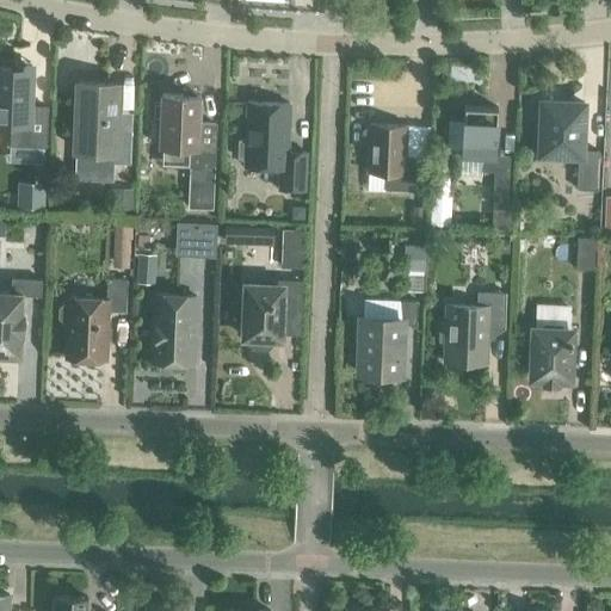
[(47,107),(30,106),(31,68),(0,67),(0,121),(12,122),(11,140),(26,140),(26,146),(45,146),(47,107)]
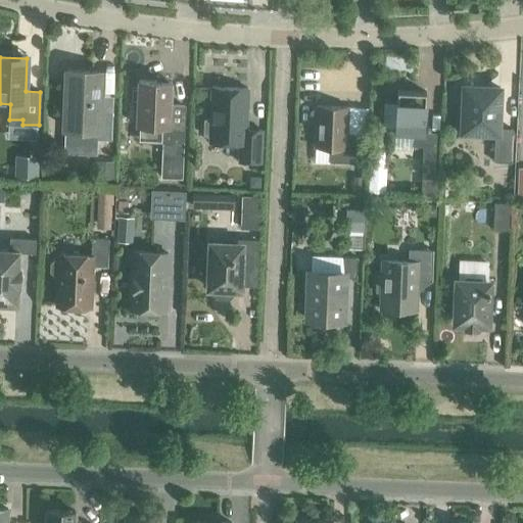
[(96,140),(111,140),(112,113),(98,113),(100,73),(67,70),(64,128),(96,130),(96,140)]
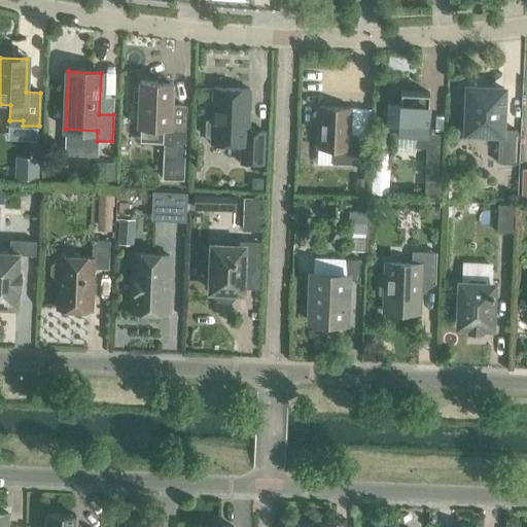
[(139,81),(139,89),(132,89),(132,101),(138,101),(137,126),(151,127),(151,143),(164,144),(163,178),(182,179),(184,127),(170,127),(172,82),(139,81)]
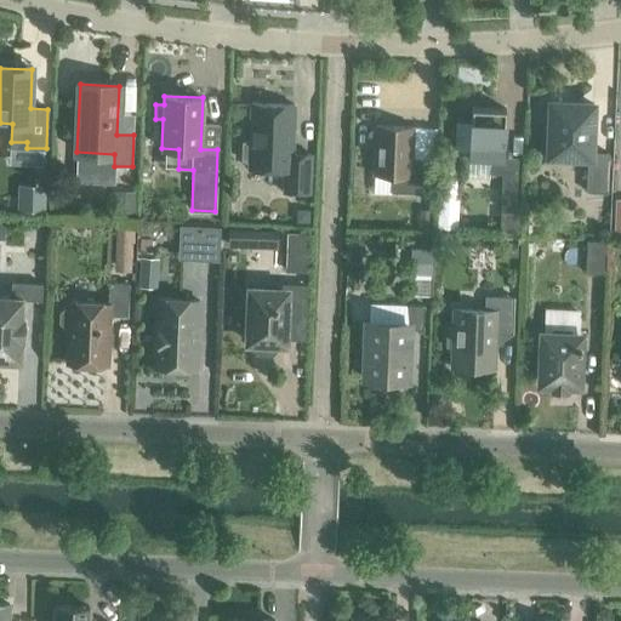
[(550,102),(548,132),(542,131),(541,163),(563,164),(563,157),(587,158),(586,192),(607,192),(609,153),(591,153),(593,104),(550,102)]
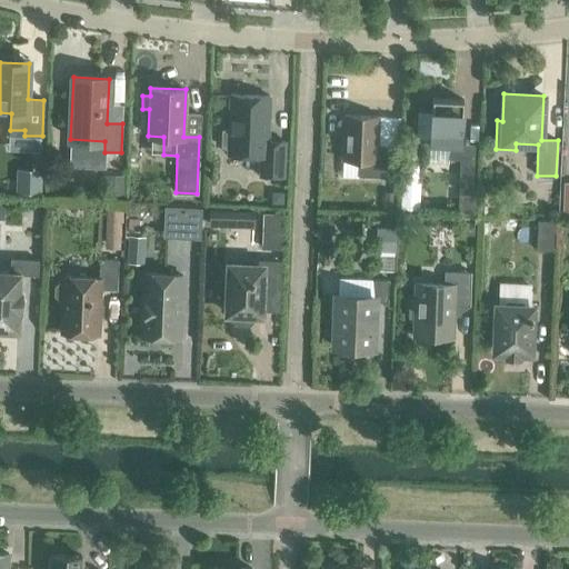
[(230,95),(229,129),(223,131),(222,146),(228,148),(228,155),(260,156),(259,176),(282,177),(285,141),(268,141),(269,97),(230,95)]
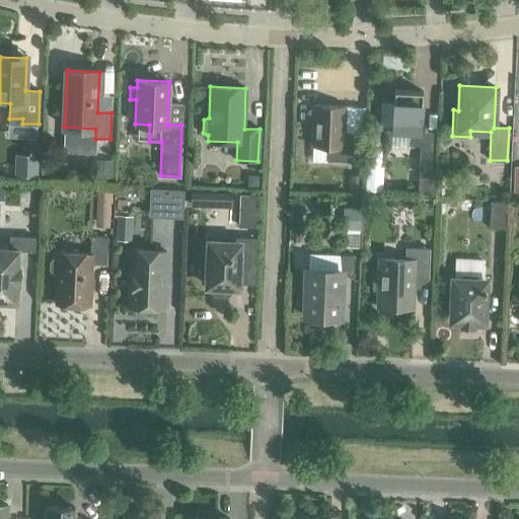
[(393,90),(392,132),(410,133),(409,145),(420,146),(422,91),(393,90)]
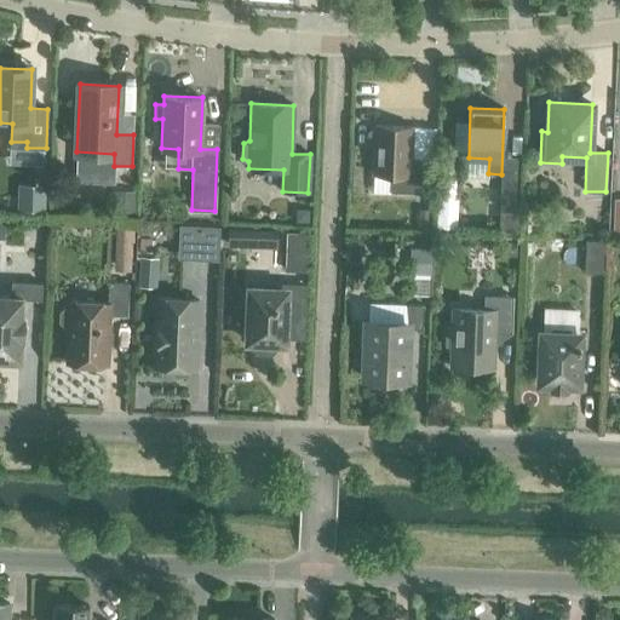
[(390,191),(424,194),(425,159),(411,159),(412,127),(375,126),(375,131),(371,131),(367,133),(367,144),(371,148),(374,148),(373,174),(391,174),(390,191)]
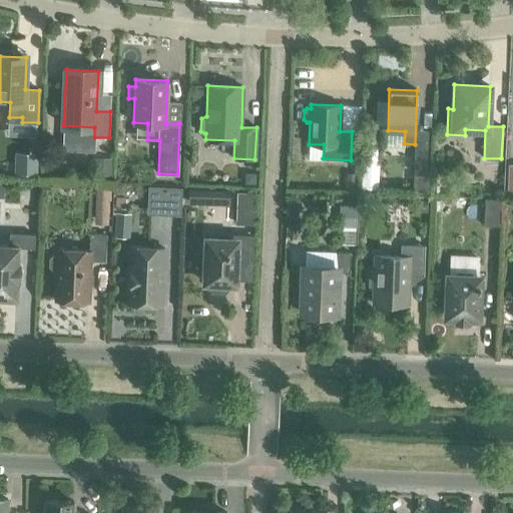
[(28,127),(28,139),(39,139),(39,128),(28,127)]
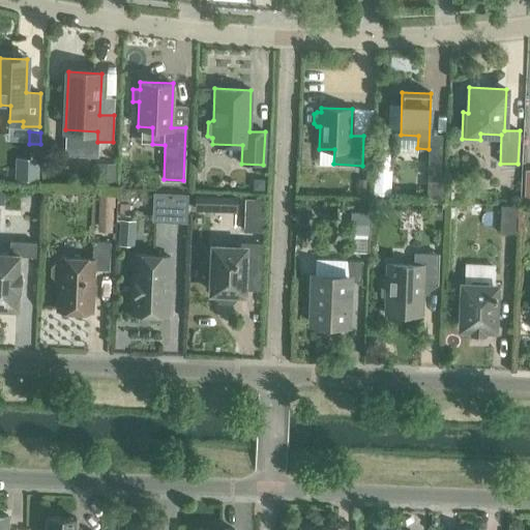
[(427,179),(440,179),(441,153),(428,153),(427,179)]
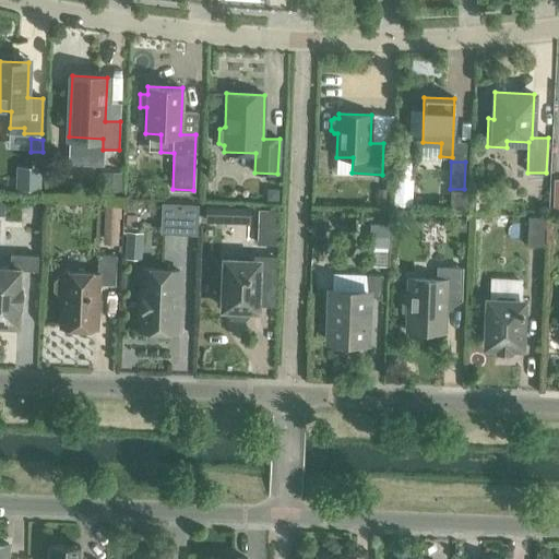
[(102,171),(102,190),(122,191),(122,173),(102,171)]
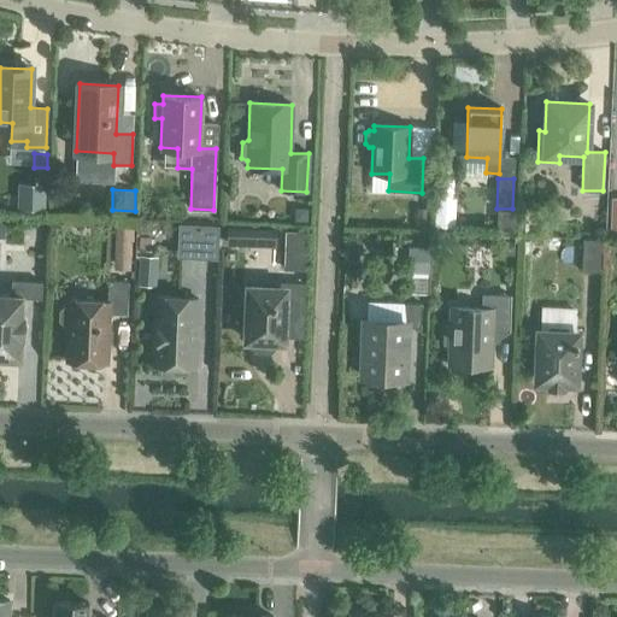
[(294,209),(294,221),(307,222),(307,209),(294,209)]
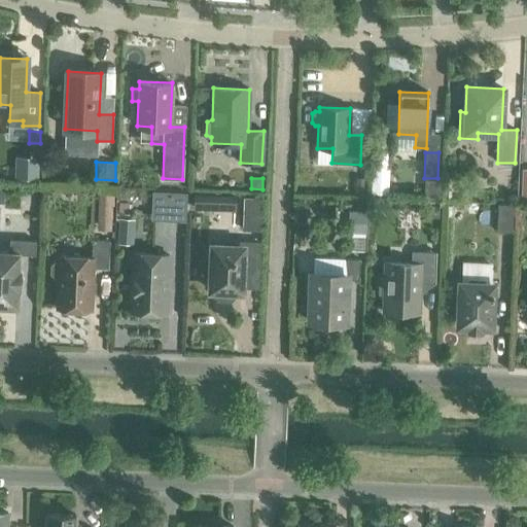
[(356,178),(356,192),(364,192),(364,178),(356,178)]
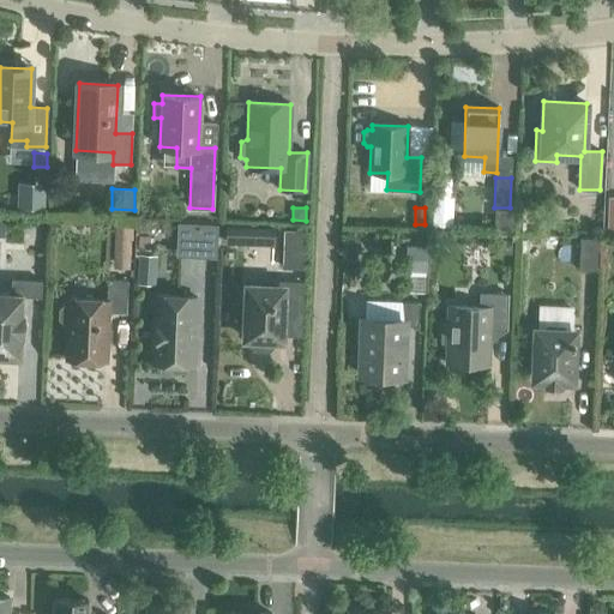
[(494,210),(493,233),(513,234),(515,211),(494,210)]
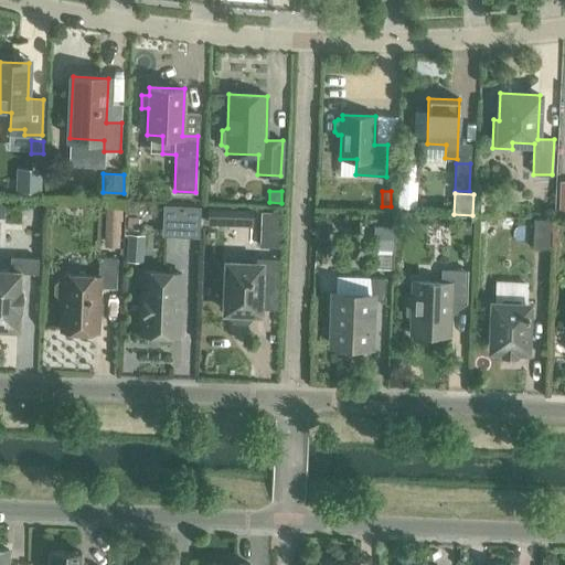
[(105,206),(104,247),(119,247),(120,206),(105,206)]
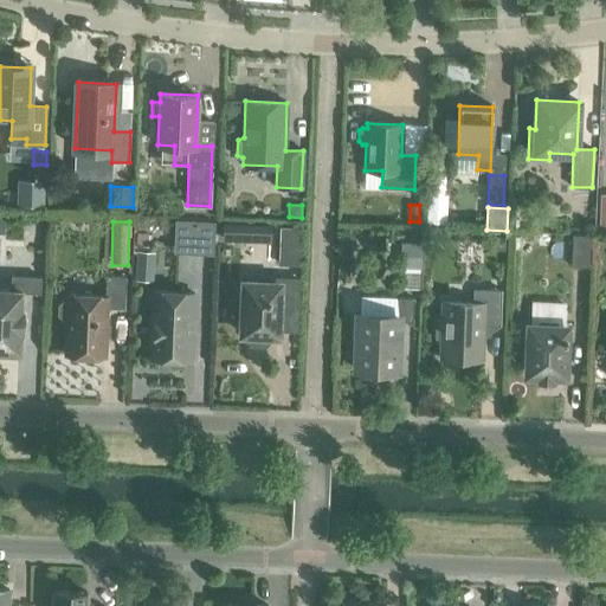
[(176,221),(174,252),(212,255),(213,224),(176,221)]
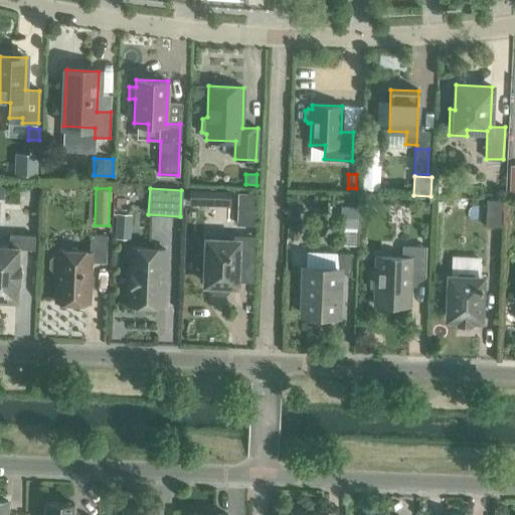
[(237,224),(253,224),(254,194),(238,194),(237,224)]
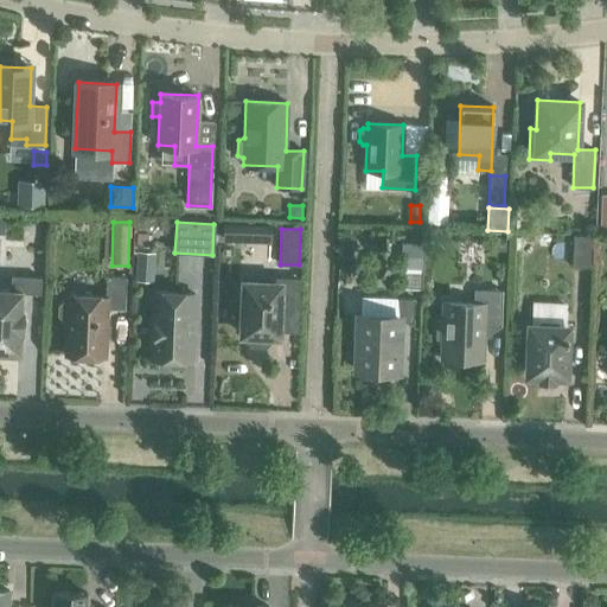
[(572,267),(589,267),(590,236),(573,236),(572,267)]
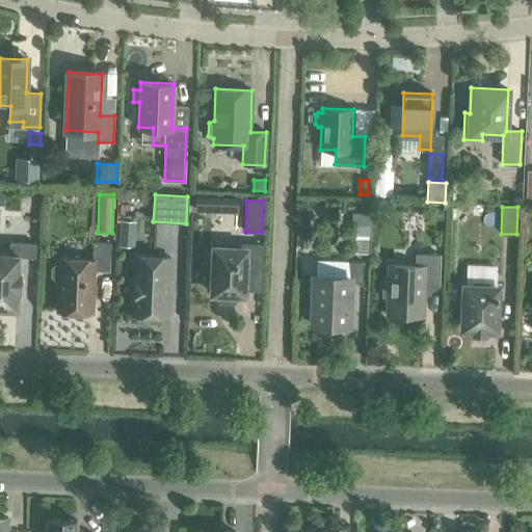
[(432,208),(431,214),(437,220),(443,220),(444,209),(432,208)]
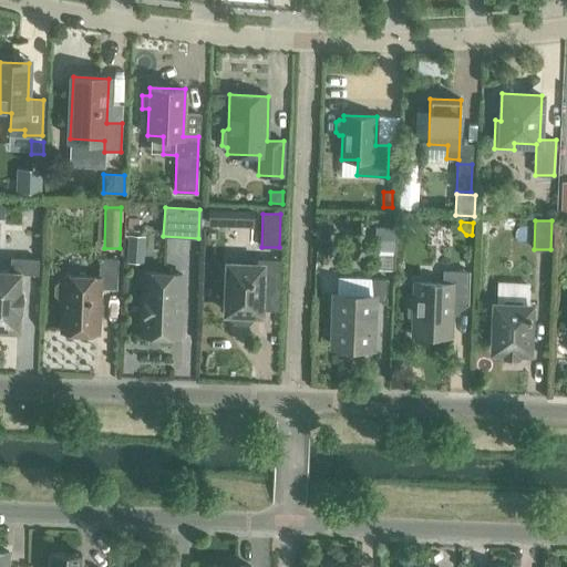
[(381,227),(380,251),(393,251),(393,227),(381,227)]
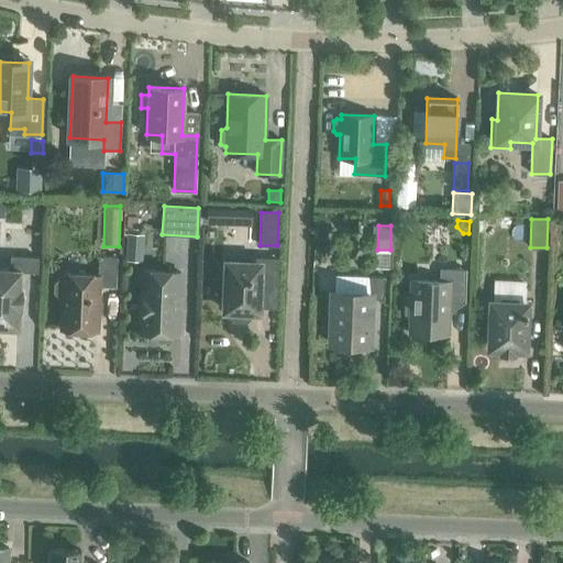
[(127,233),(127,247),(140,247),(140,234),(127,233)]
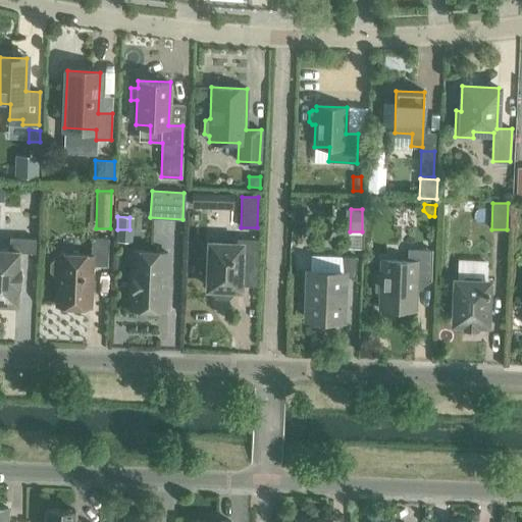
[(0,249),(0,303),(16,304),(16,302),(16,285),(19,285),(18,283),(19,268),(17,268),(18,252),(35,253),(35,239),(9,238),(9,250),(0,249)]
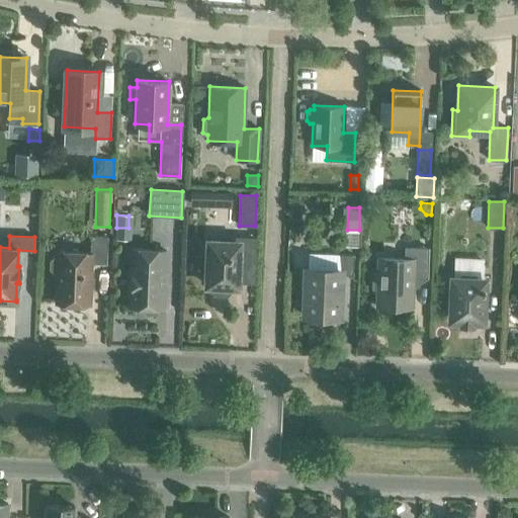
[(57,304),(89,305),(90,264),(106,264),(107,236),(90,236),(90,253),(59,252),(58,259),(54,258),(51,261),(50,269),(53,272),(58,272),(57,304)]
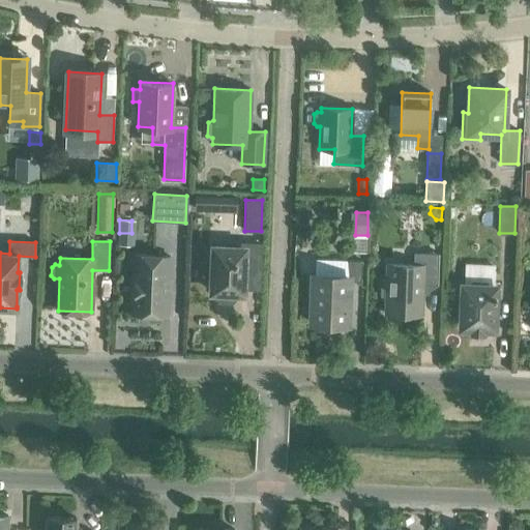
[(212,261),(208,260),(204,264),(204,274),(207,278),(211,278),(211,292),(218,292),(217,298),(222,302),(231,303),(235,299),(235,293),(242,293),(243,268),(260,269),(261,244),(226,242),(226,247),(212,246),(212,261)]
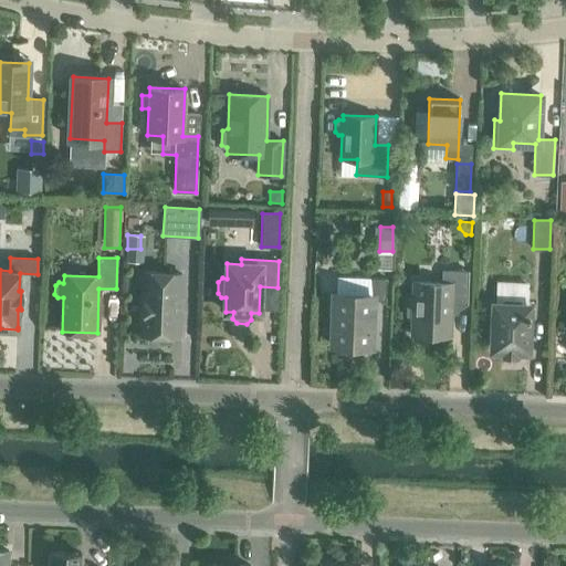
[(410,335),(450,336),(451,303),(467,304),(468,271),(441,270),(441,283),(412,282),(412,300),(408,300),(407,316),(411,316),(410,335)]
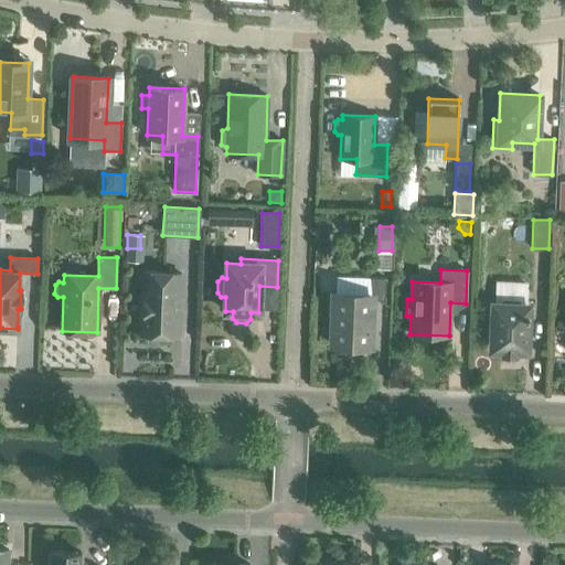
[(178,309),(179,300),(181,300),(181,299),(180,299),(181,274),(142,272),(139,333),(178,336),(179,310),(180,310),(180,309),(178,309)]
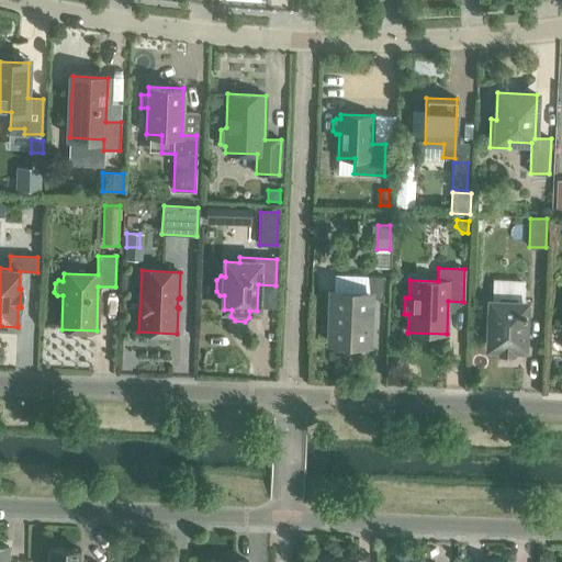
[(332,292),(329,340),(368,341),(370,298),(383,299),(383,277),(369,276),(368,293),(332,292)]
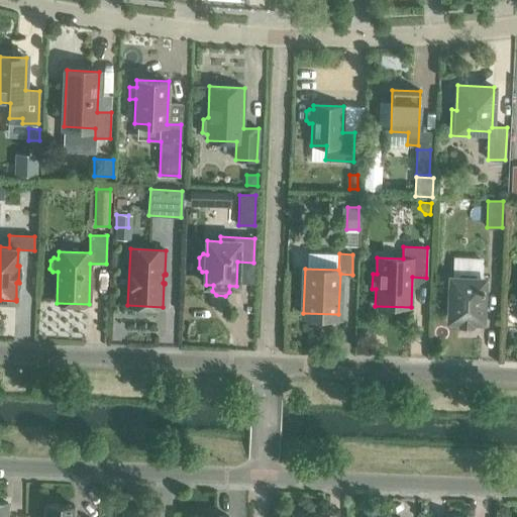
[(449,319),(482,320),(483,279),(475,279),(475,275),(459,274),(459,278),(450,278),(450,296),(446,296),(445,312),(449,312),(449,319)]
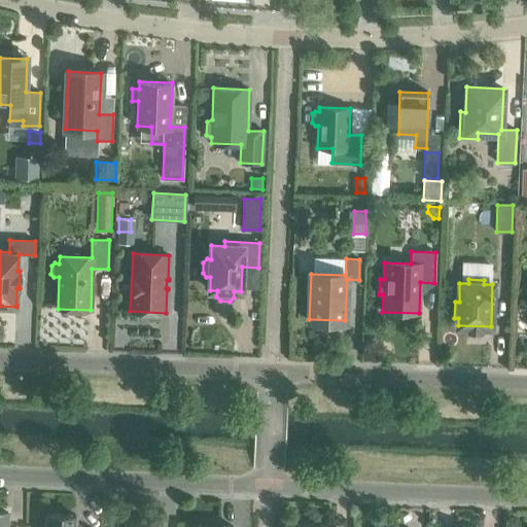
[(46,514),(45,526),(74,526),(75,515),(46,514)]
